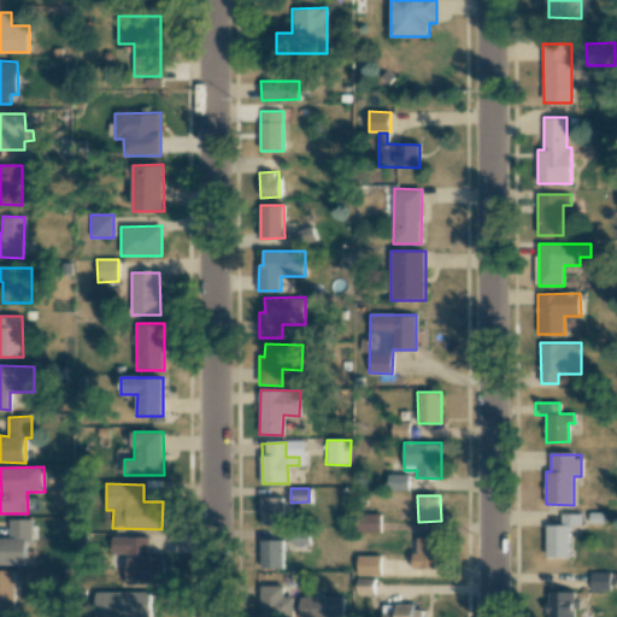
[(260,524),(283,526),(283,498),(262,498),(260,524)]
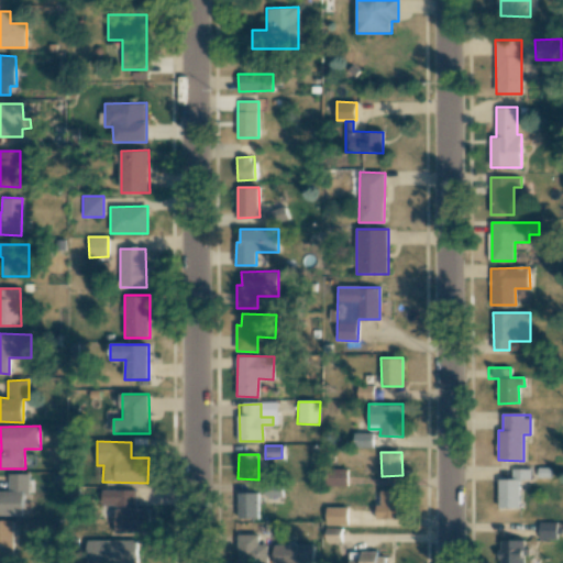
[(348,486),(348,468),(327,470),(327,486),(348,486)]
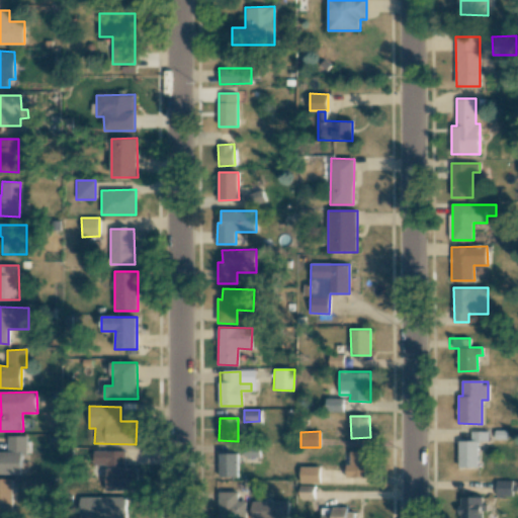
[(478,467),(479,441),(488,441),(488,431),(471,431),(471,440),(458,440),(458,466),(478,467)]
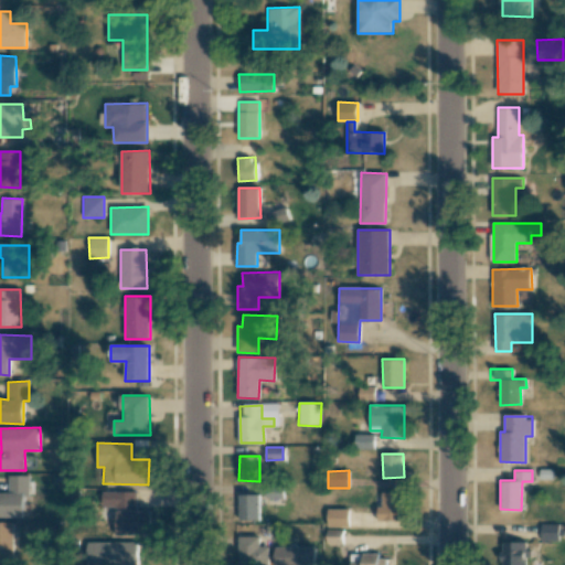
[(0,516),(24,516),(24,497),(29,497),(29,476),(8,476),(8,493),(0,493),(0,516)]
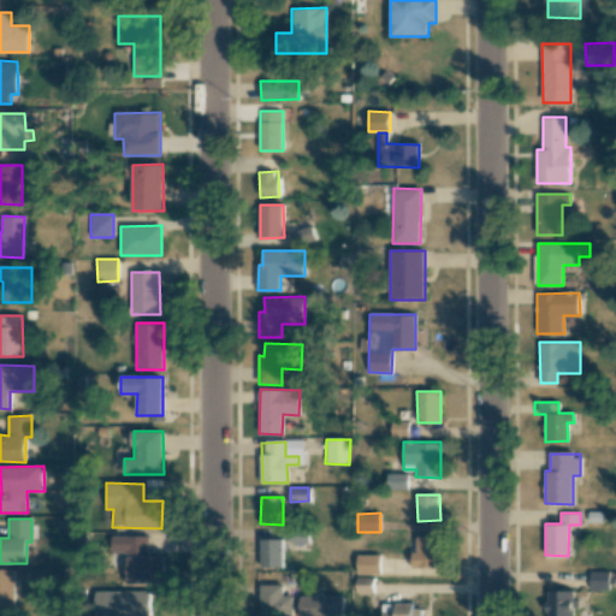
[(309,531),(290,531),(290,543),(308,544),(309,531)]
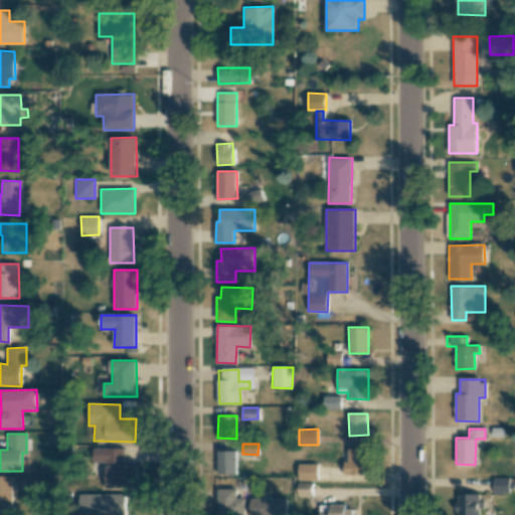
[(125,449),(93,448),(93,462),(106,463),(106,487),(136,488),(137,466),(124,466),(125,449)]
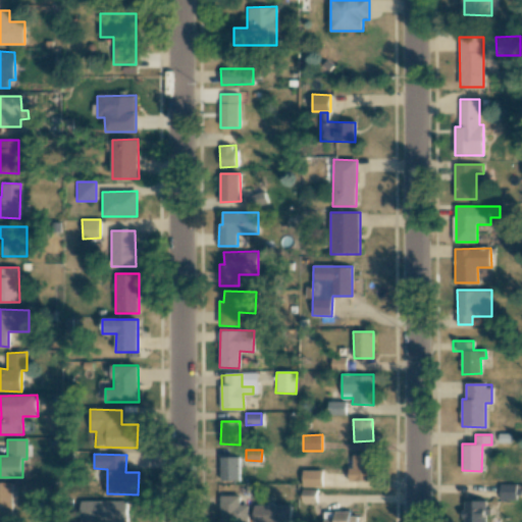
[(372,455),(353,455),(354,468),(350,469),(350,481),(372,481),(372,455)]
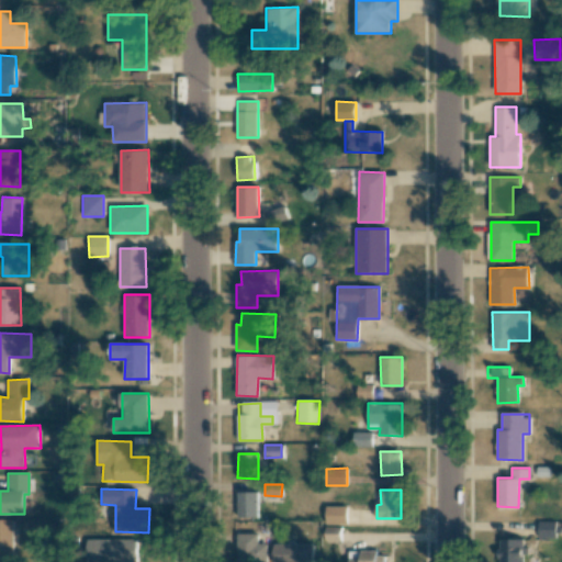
[(258,492),(237,492),(237,518),(258,517),(258,492)]
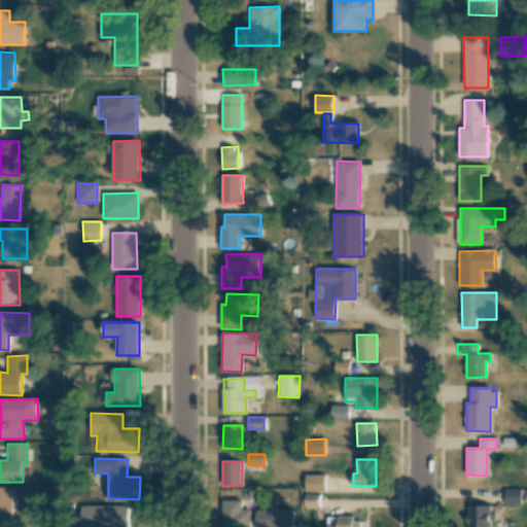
[(326,475),(306,476),(306,491),(326,491),(326,475)]
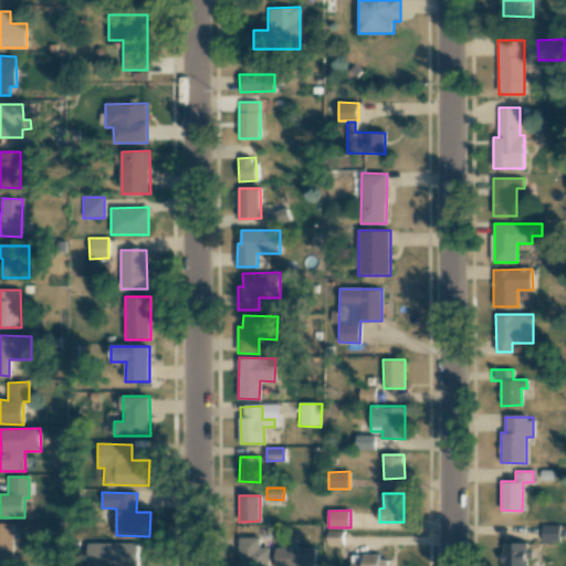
[(0,565),(12,565),(13,524),(0,523),(0,565)]
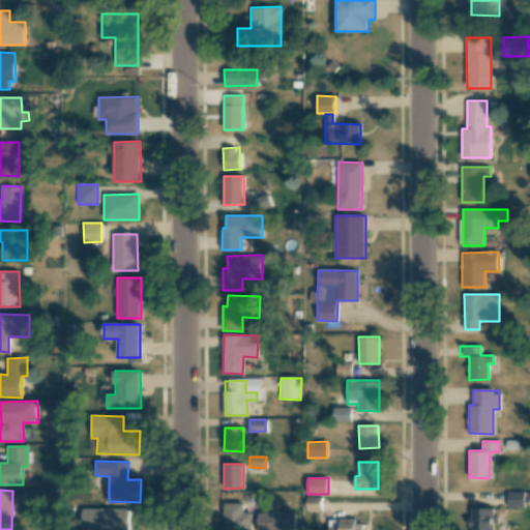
[(507,507),(524,507),(524,492),(508,492),(507,507)]
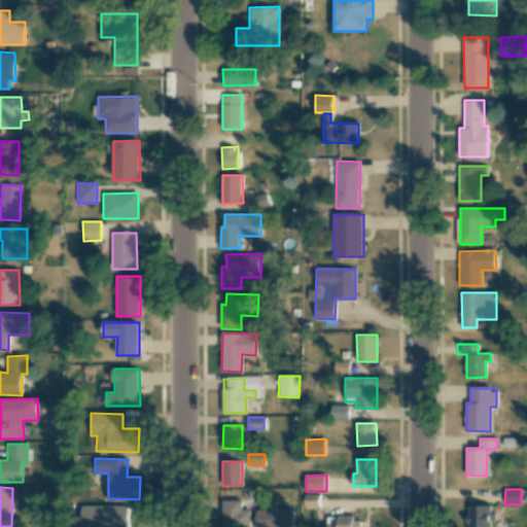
[(243,500),(224,500),(222,526),(251,526),(252,510),(242,510),(243,500)]
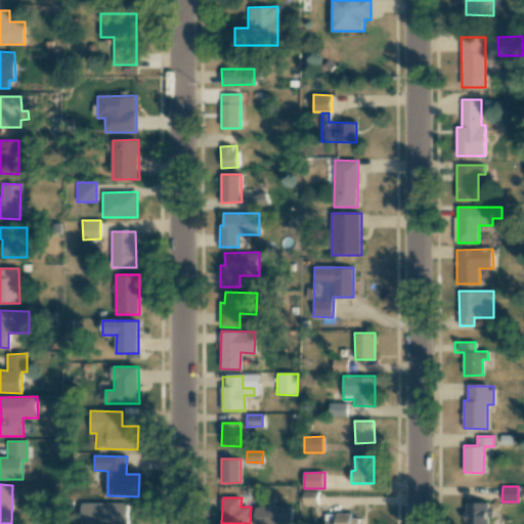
[(127,523),(127,503),(80,503),(80,523),(127,523)]
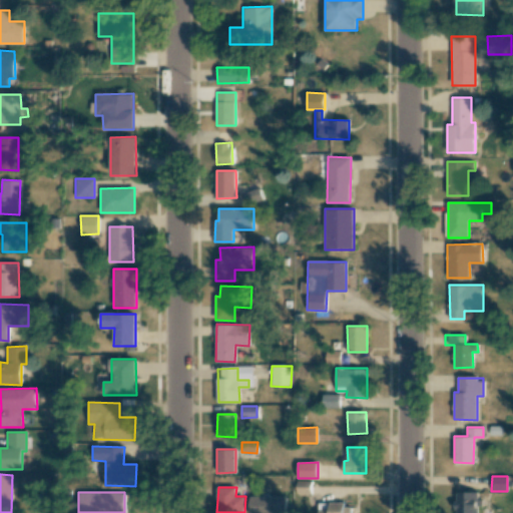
[(479,512),(478,492),(455,492),(455,512),(479,512)]
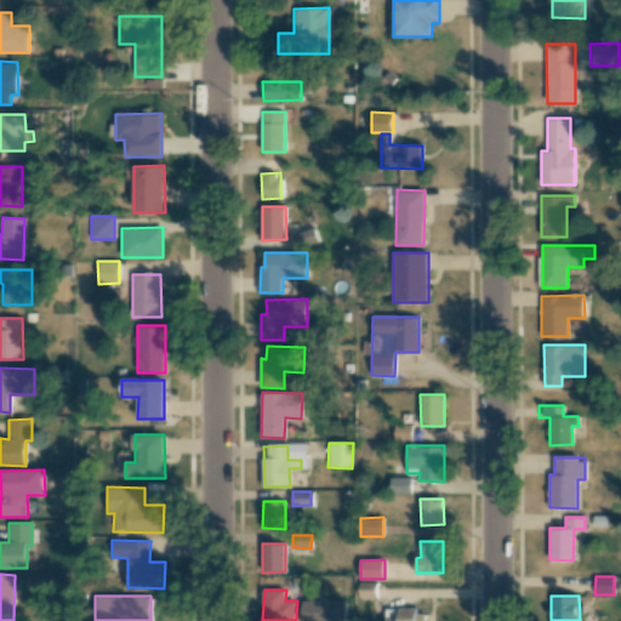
[(302,620),(347,620),(347,599),(302,600),(302,620)]
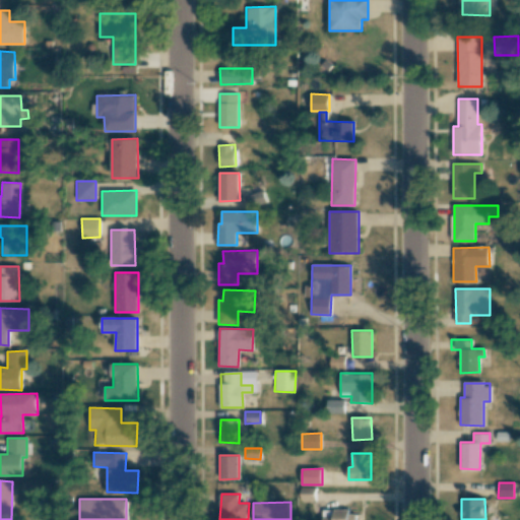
[(349,510),(330,510),(329,519),(359,519),(359,514),(349,514),(349,510)]
